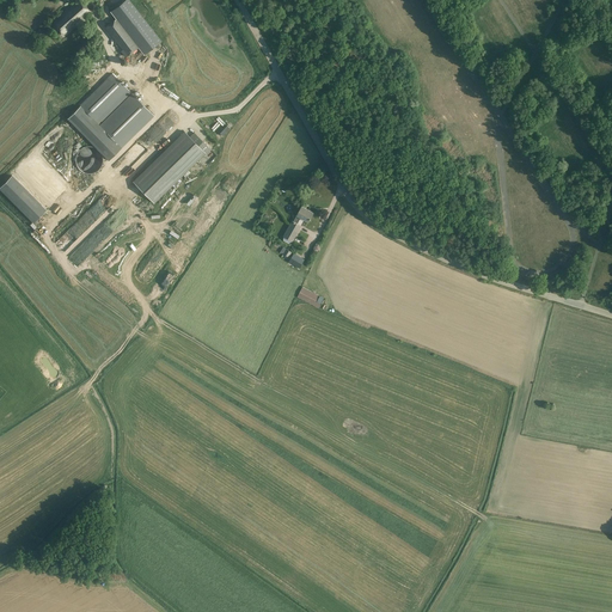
[(90,11),(80,0),(78,0),(53,23),(63,35),(90,11)]
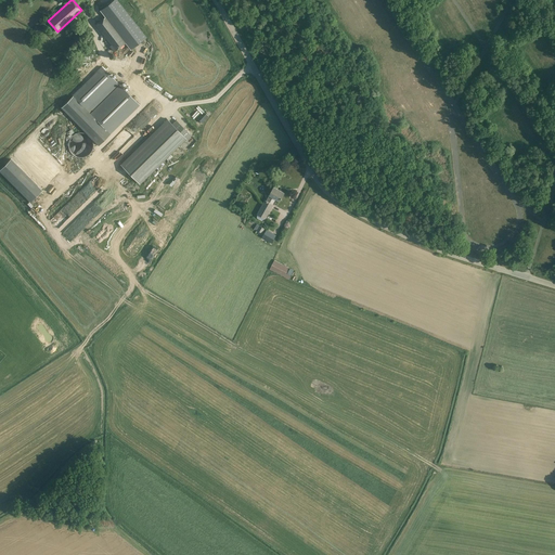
[(105,17),(95,25),(113,47),(111,48),(114,51),(115,50),(116,50),(125,42),(130,49),(145,37),(117,0),(113,0),(100,11),(105,17)]
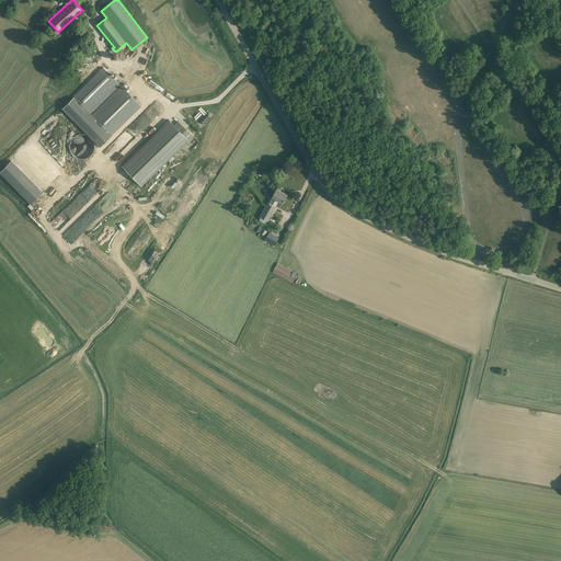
[(73,98),(61,109),(100,147),(112,135),(141,106),(103,67),(73,98)]
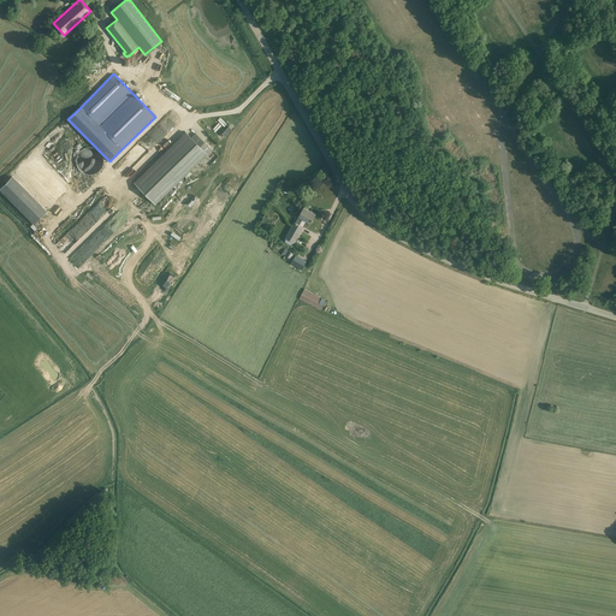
[(207,154),(191,137),(185,132),(134,182),(155,205),(207,154)]
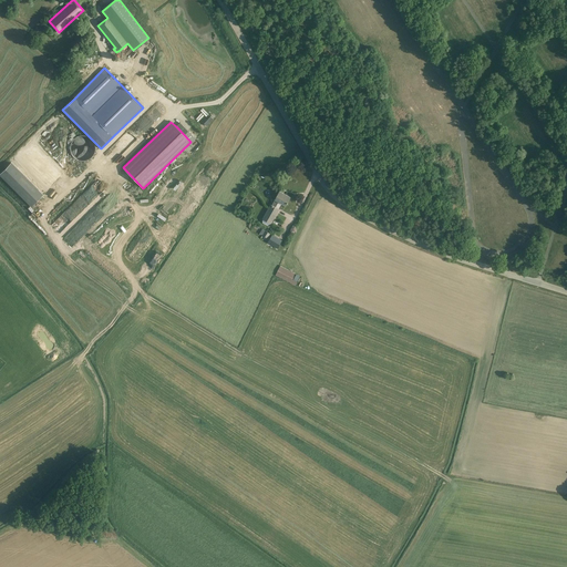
[(179,123),(176,126),(191,142),(192,143),(199,134),(193,126),(188,131),(179,123)]
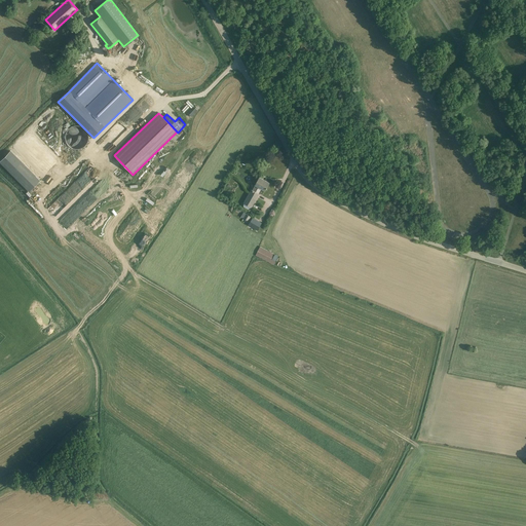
[(65,137),(65,138),(65,139),(65,140),(66,140),(66,141),(66,142),(67,143),(67,144),(68,145),(69,146),(70,147),(71,147),(71,148),(72,148),(73,148),(74,149),(75,149),(76,149),(77,149),(78,149),(79,149),(80,148),(81,148),(82,148),(82,147),(83,147),(84,146),(85,145),(85,144),(86,144),(86,143),(87,142),(87,141),(87,140),(88,139),(88,138),(88,137),(87,136),(87,135),(87,134),(86,133),(86,132),(85,130),(84,129),(84,128),(83,128),(82,127),(81,127),(80,126),(79,126),(78,126),(77,126),(76,126),(75,126),(74,126),(73,126),(72,127),(71,127),(70,128),(69,129),(68,129),(68,130),(67,132),(67,133),(66,133),(66,134),(66,135),(65,136),(65,137)]
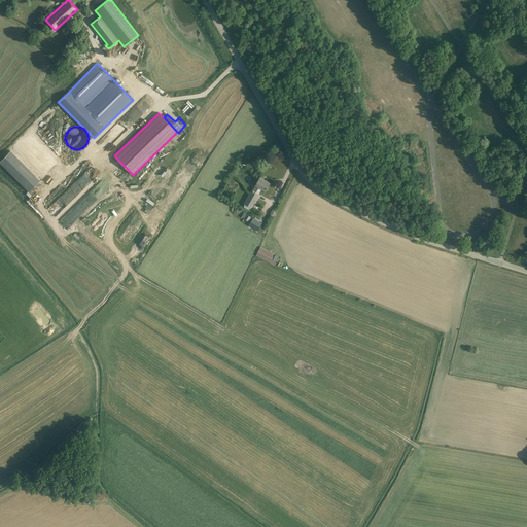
[(31,131),(15,146),(47,180),(64,165),(31,131)]
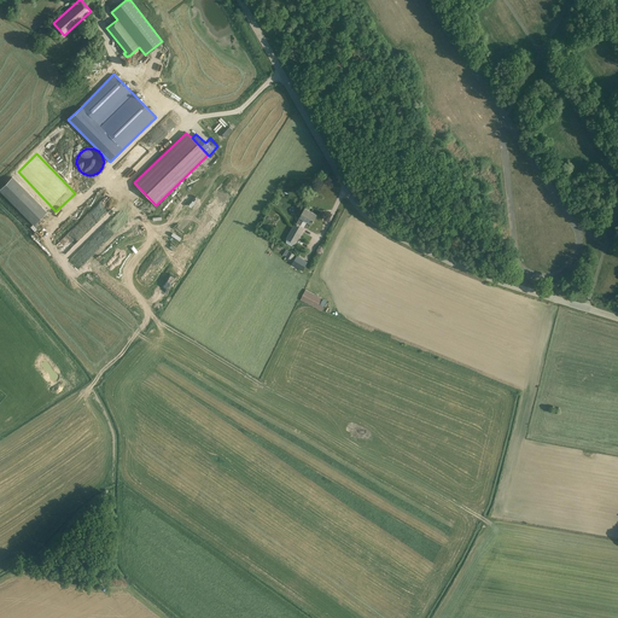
[(0,190),(34,225),(47,211),(13,176),(0,188),(0,190)]
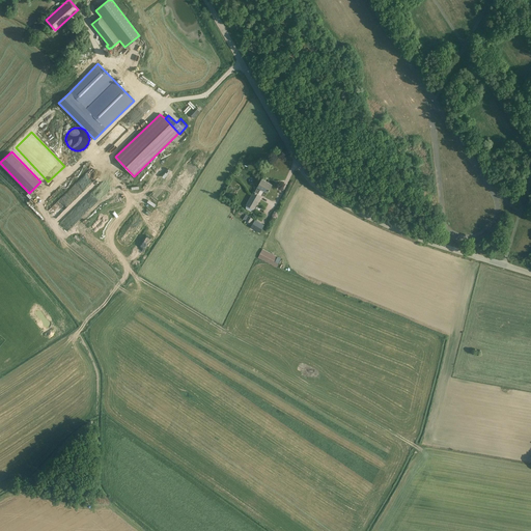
[(74,199),(91,183),(87,178),(87,177),(85,175),(67,192),(74,199)]
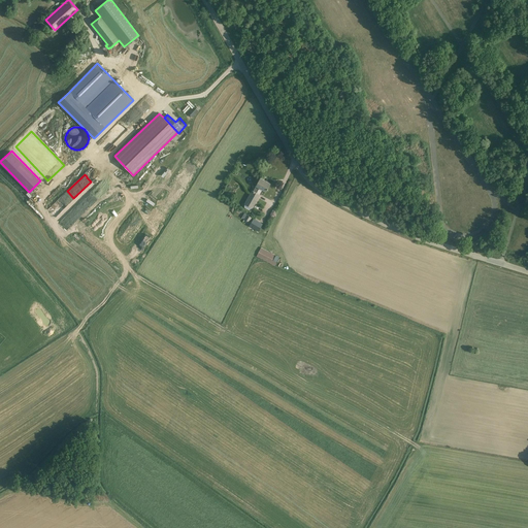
[(269,184),(260,178),(253,192),(252,191),(242,205),(250,209),(250,207),(252,208),(259,195),(256,194),(259,188),(265,192),(269,184)]
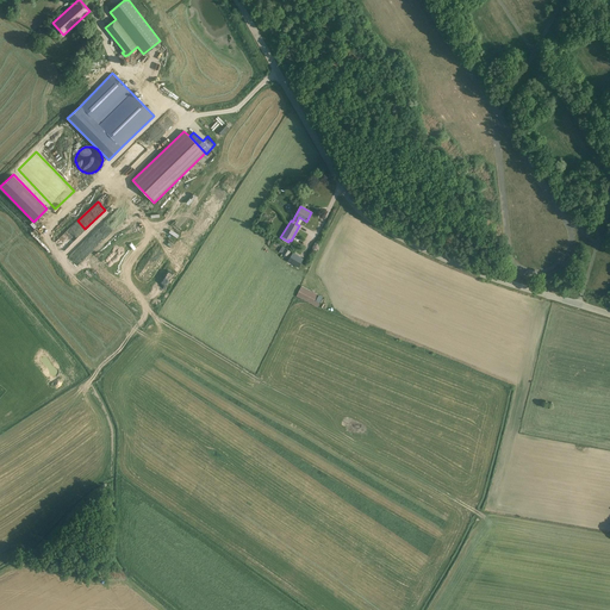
[(70,228),(56,241),(62,248),(73,238),(70,236),(74,231),(70,228)]
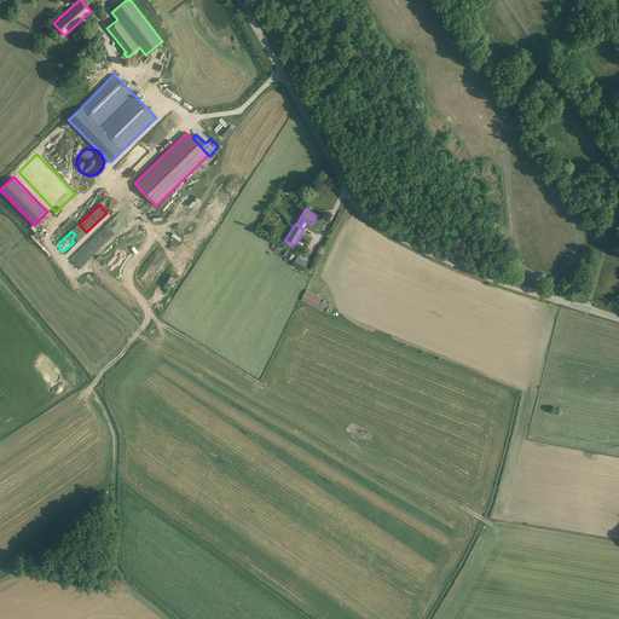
[(295,254),(287,249),(284,255),(293,260),(295,254)]
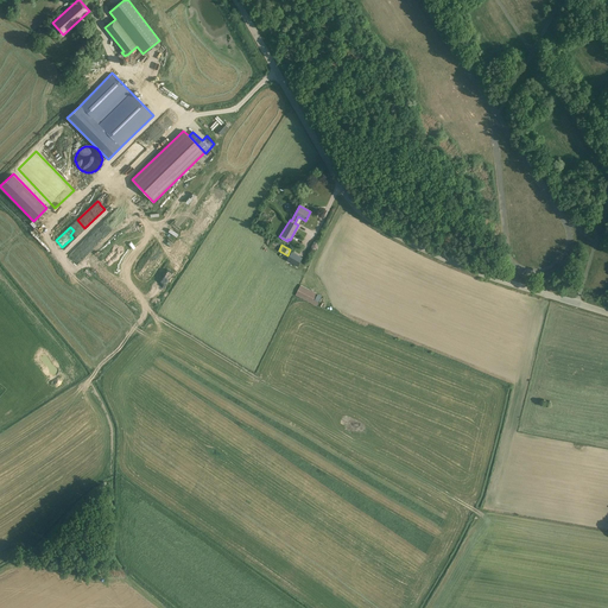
[(292,252),(287,260),(297,266),(303,258),(292,252)]
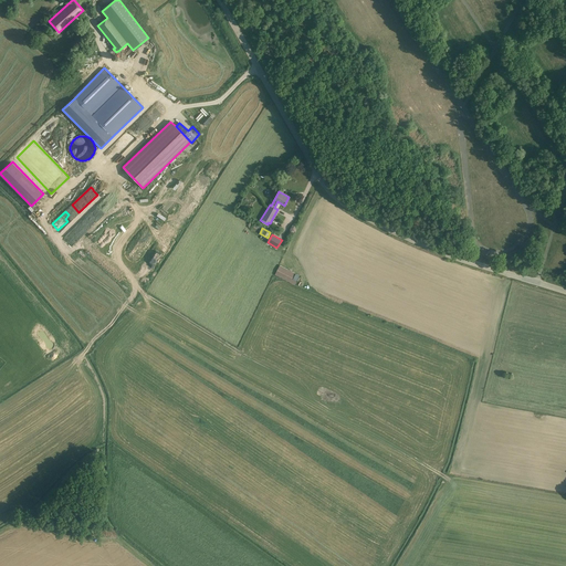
[(295,273),(291,271),(285,280),(291,283),(295,273)]
